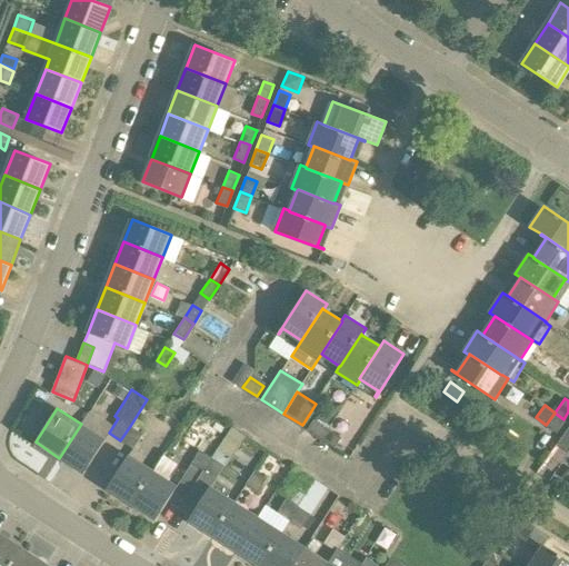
[(555,433),(563,419),(555,413),(546,425),(545,426),(555,433)]
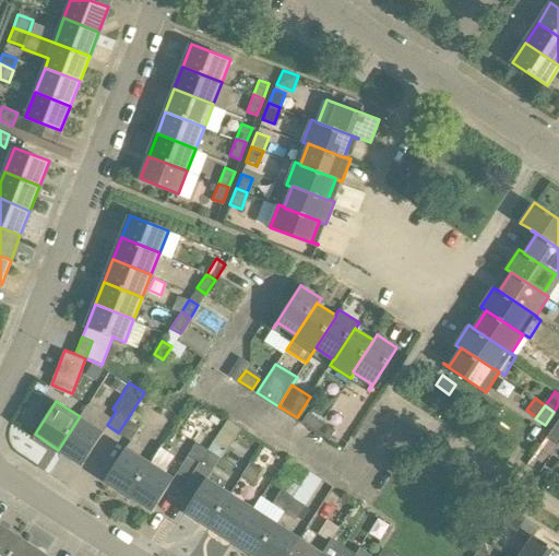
[(309,411),(302,422),(311,427),(318,417),(309,411)]
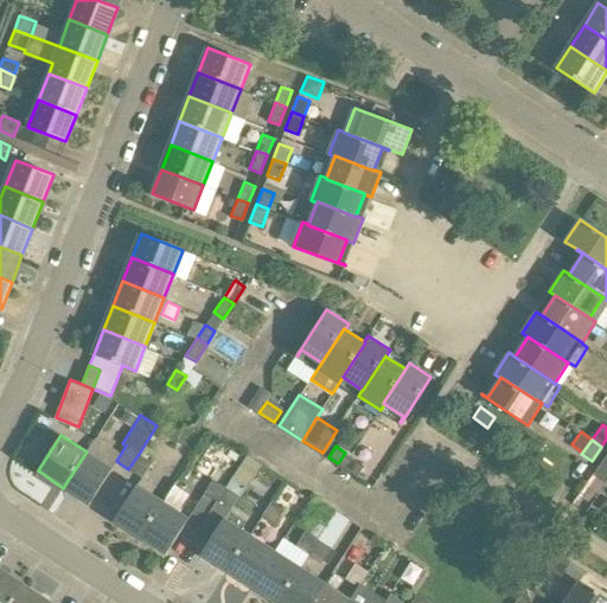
[(89,505),(113,468),(87,451),(63,488),(89,505)]
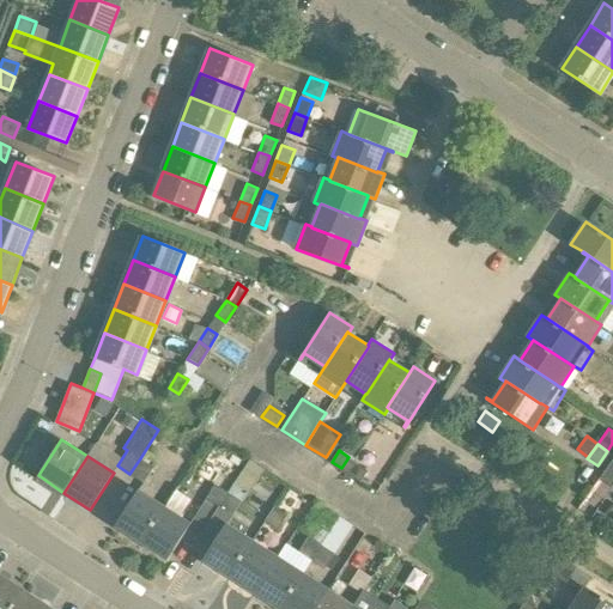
[(341,468),(362,481),(369,469),(349,457),(341,468)]
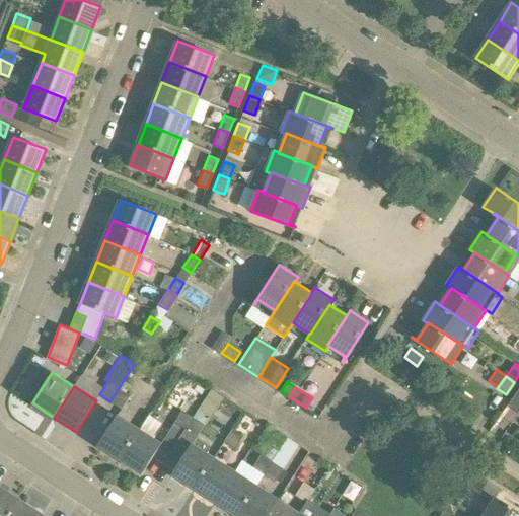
[(518,410),(518,387),(508,403),(518,412),(518,410)]
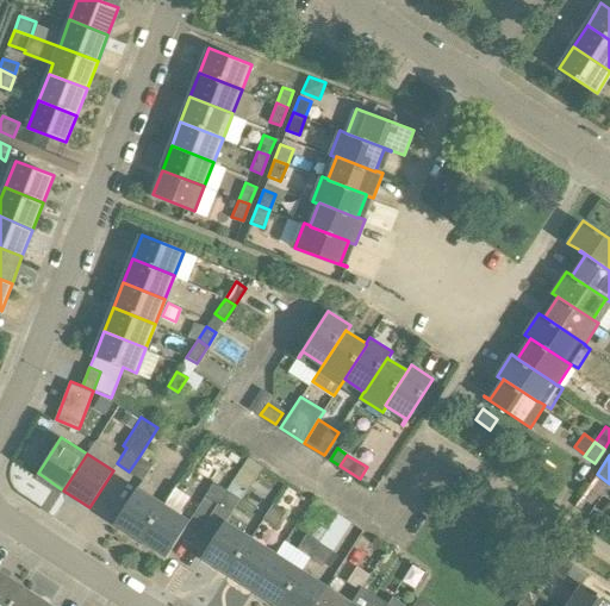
[(139,456),(129,472),(143,480),(153,464),(139,456)]
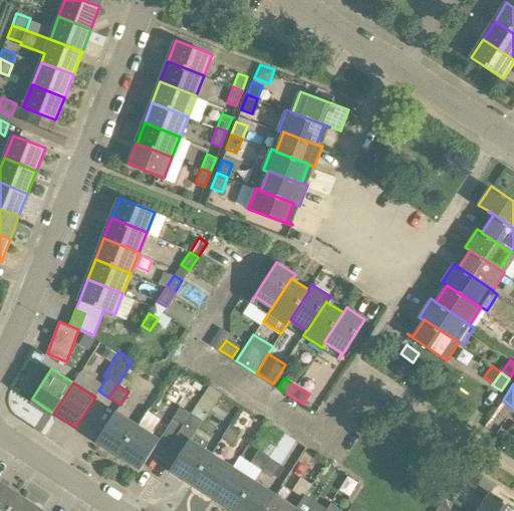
[(209,385),(190,414),(191,414),(182,428),(194,436),(222,393),(209,385)]
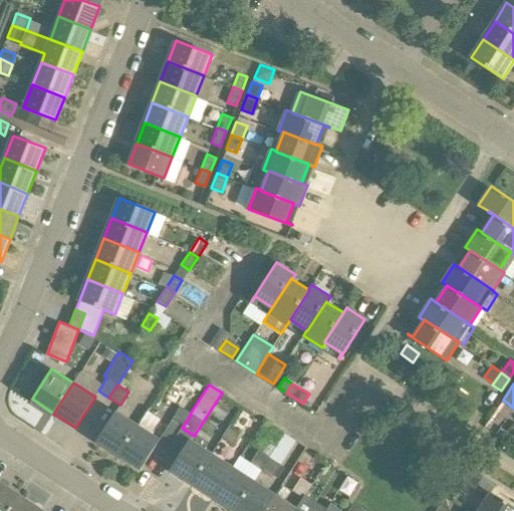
[(160,439),(152,433),(162,418),(149,410),(150,408),(149,407),(138,425),(118,455),(141,469),(160,439)]
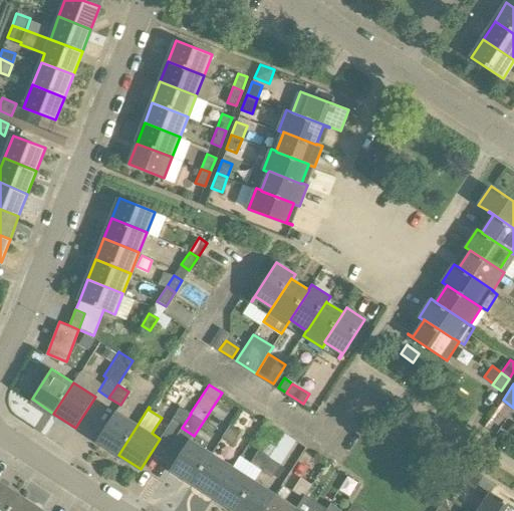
[(191,414),(190,414),(180,407),(161,435),(172,442),(182,428),(191,414)]
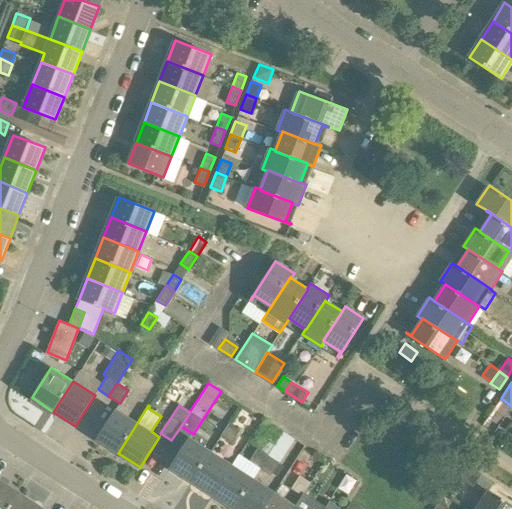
[(118,453),(137,423),(116,409),(96,439),(118,453)]
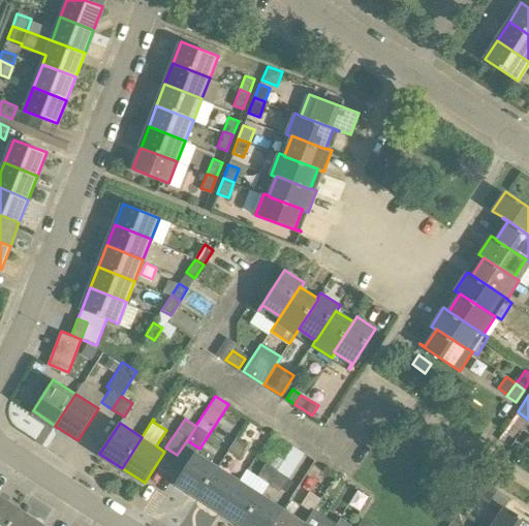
[(248,445),(236,437),(227,452),(240,460),(248,445)]
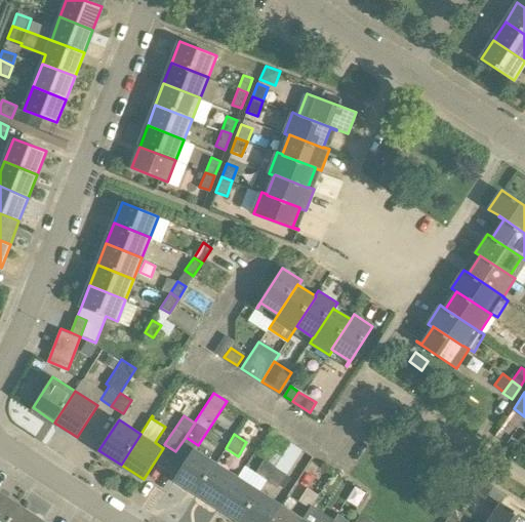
[(168,464),(179,471),(174,479),(196,493),(216,463),(195,449),(198,445),(186,437),(175,451),(168,464)]
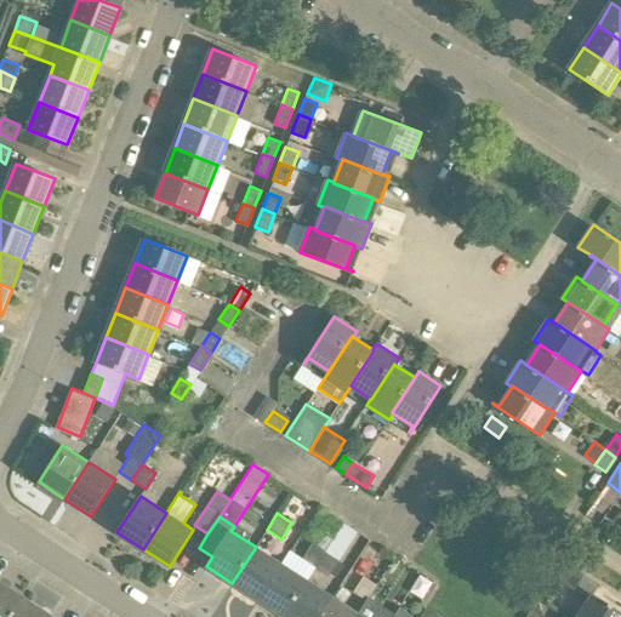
[(343,521),(335,535),(323,526),(314,540),(341,556),(358,530),(343,521)]
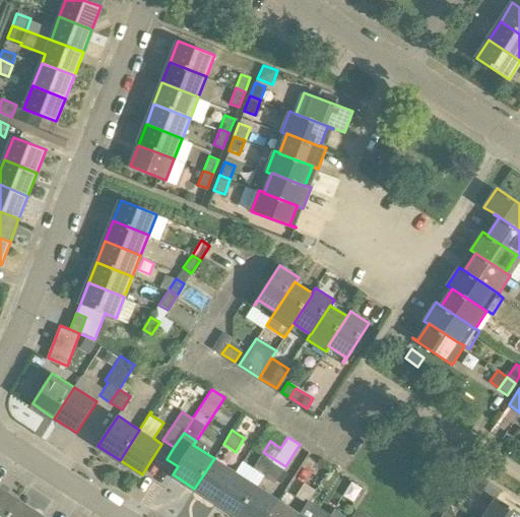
[(252,469),(262,476),(271,462),(261,456),(252,469)]
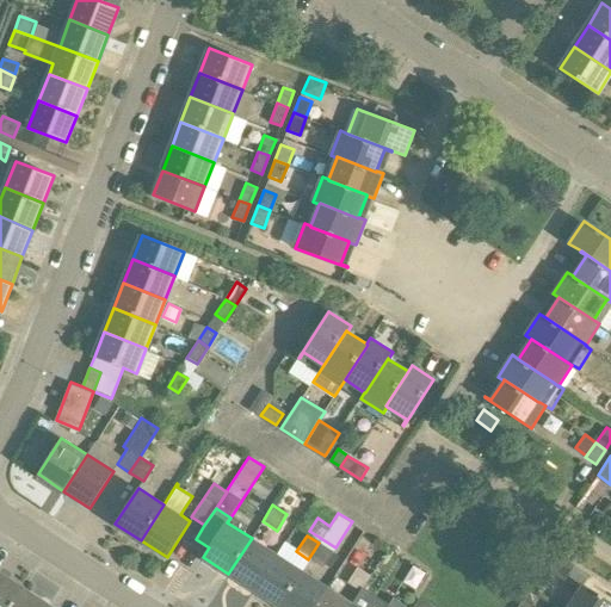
[(228,574),(253,590),(277,553),(252,538),(228,574)]
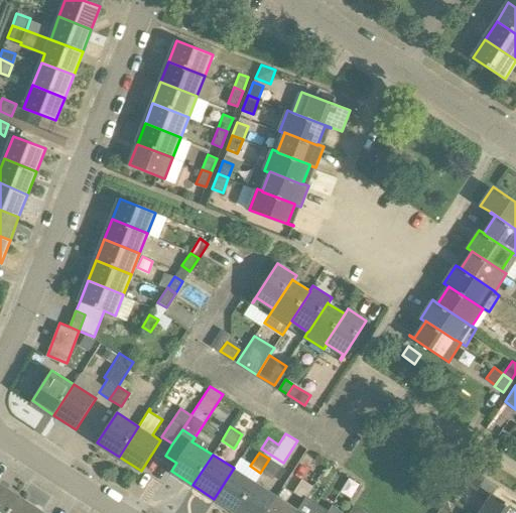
[(271,480),(272,478),(280,466),(269,459),(260,473),(271,480)]
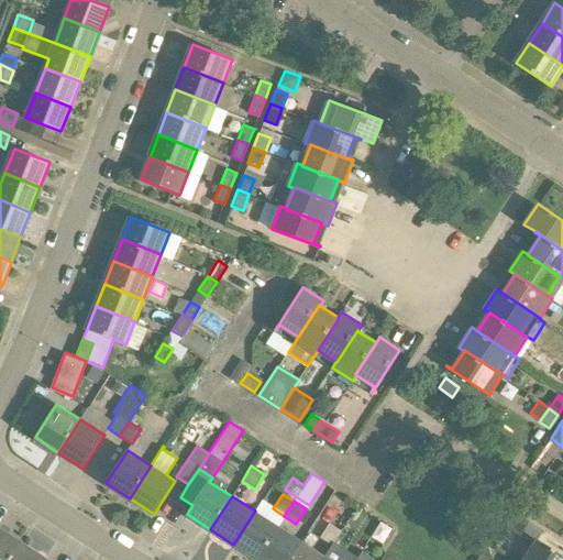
[(312,513),(306,508),(297,522),(304,526),(312,513)]
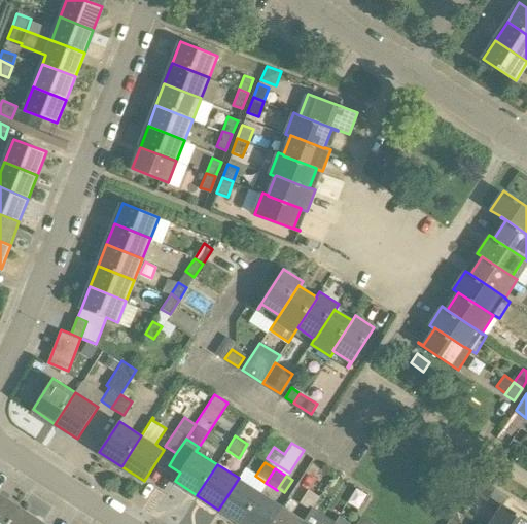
[(218,510),(241,523),(260,492),(239,478),(218,510)]
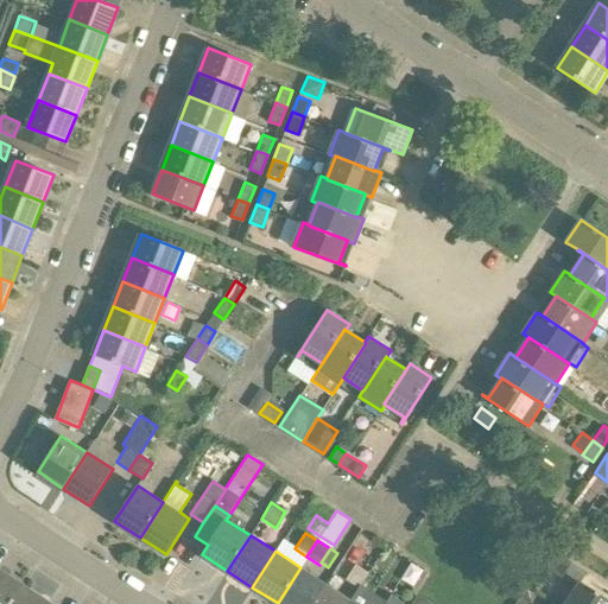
[(580,580),(582,582),(588,572),(558,552),(548,567),(571,584),(574,580),(578,583),(580,580)]
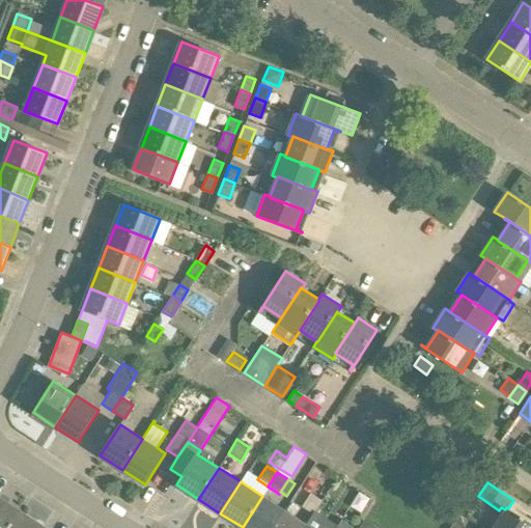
[(301,507),(313,515),(322,502),(309,494),(301,507)]
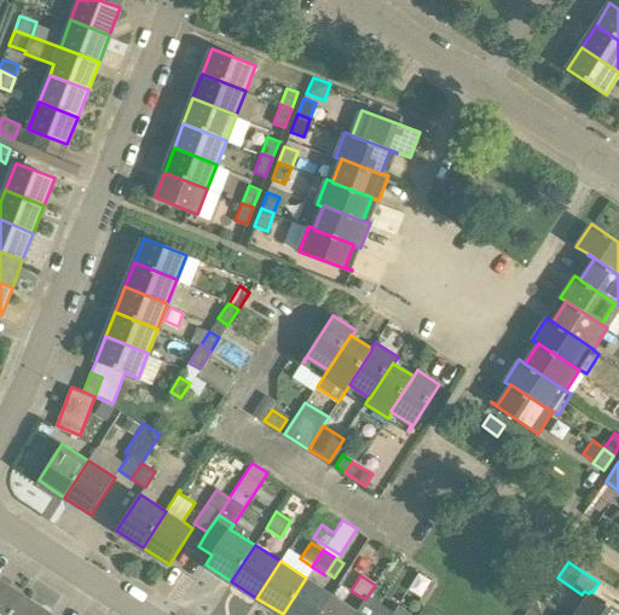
[(306,578),(283,614),(318,614),(333,595),(306,578)]
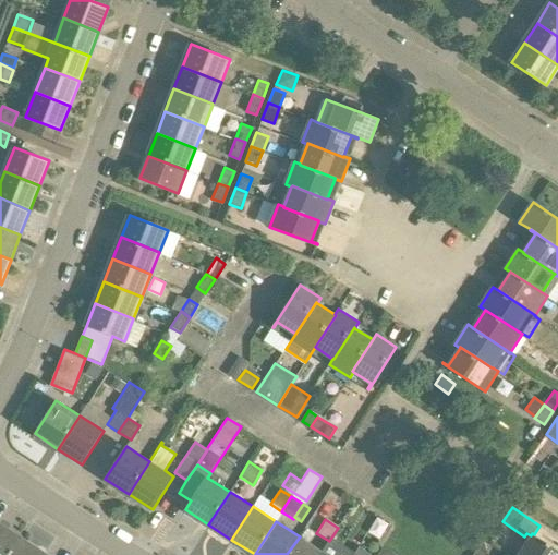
[(0,554),(10,554),(22,538),(0,523),(0,554)]
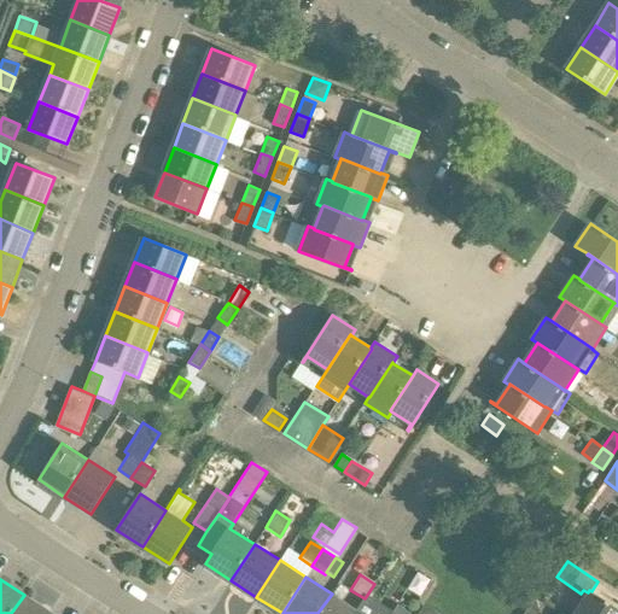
[(617,613),(617,609),(592,591),(589,590),(588,592),(573,613),(617,613)]
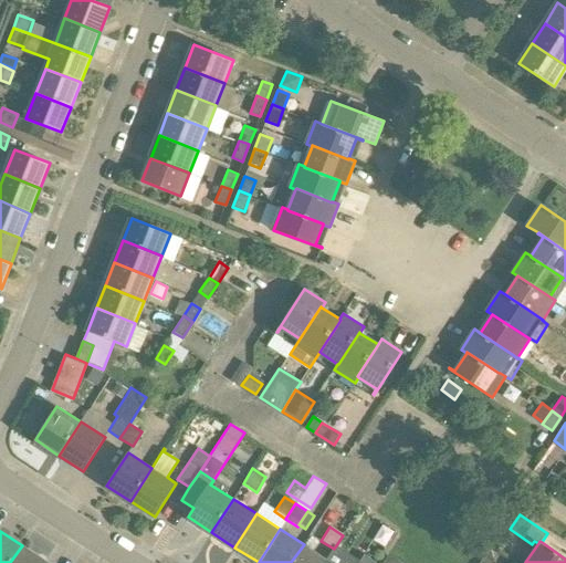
[(291,562),(324,562),(327,560),(304,544),(291,562)]
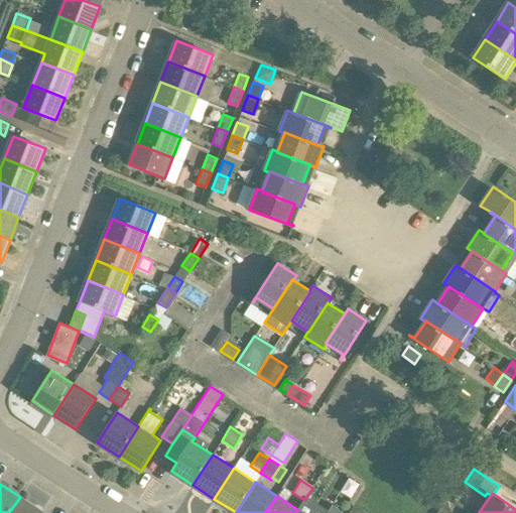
[(9,512),(40,512),(42,511),(20,497),(9,512)]
